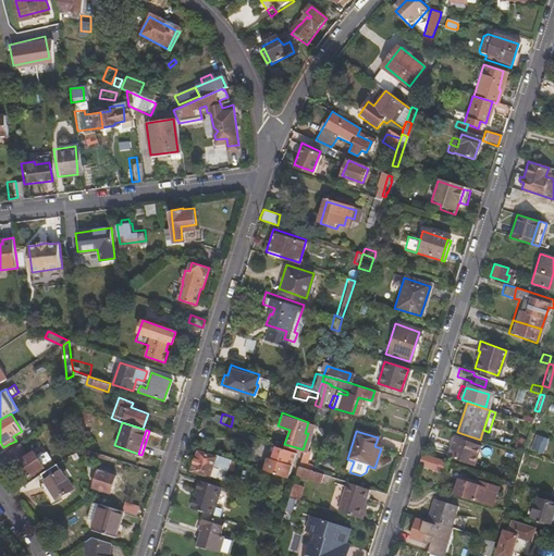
[(541,453),(545,440),(532,435),(529,449),(541,453)]
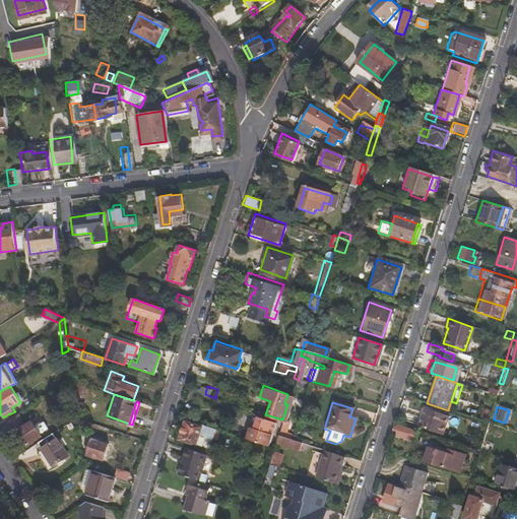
[(442,434),(447,417),(423,410),(417,427),(442,434)]
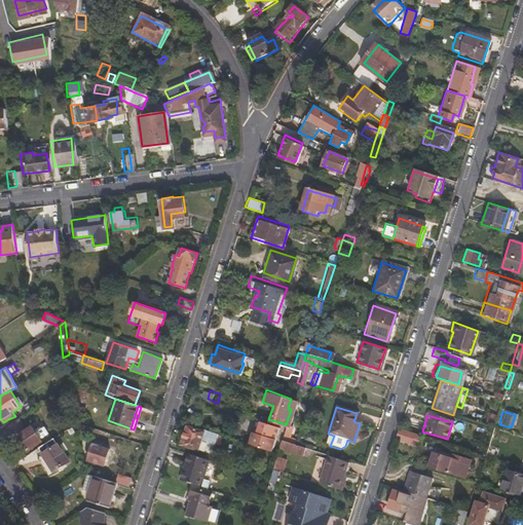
[(248,429),(245,440),(267,448),(270,438),(264,435),(267,422),(255,418),(251,430),(248,429)]
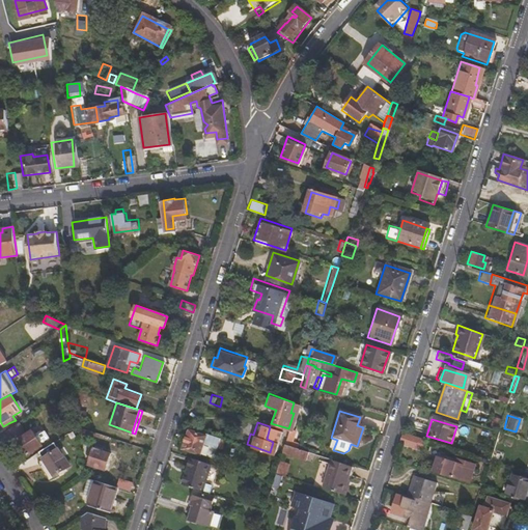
[(10,427),(5,430),(10,440),(24,431),(19,423),(18,423),(10,427)]
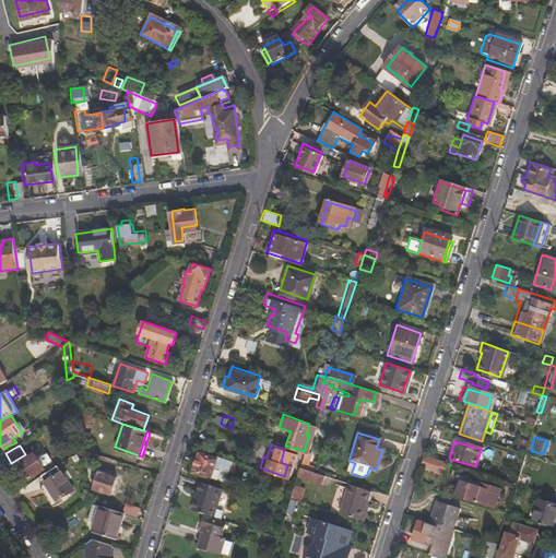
[(304,451),(300,450),(295,467),(300,469),(305,452),(304,451)]
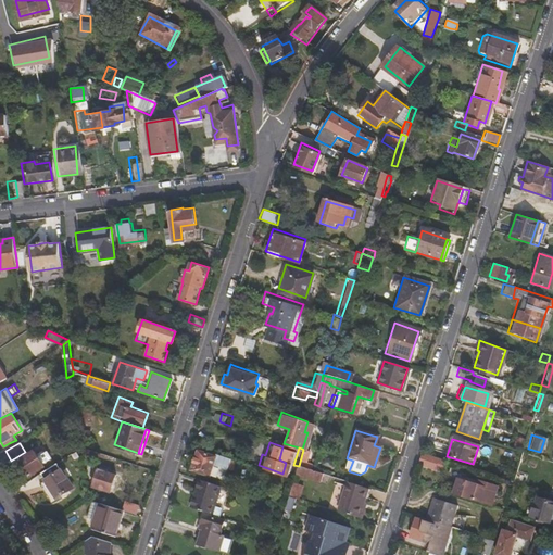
[(237,458),(215,452),(214,455),(196,450),(195,457),(190,456),(189,462),(192,463),(190,470),(208,476),(209,474),(221,477),(224,467),(227,467),(235,469),(237,458)]
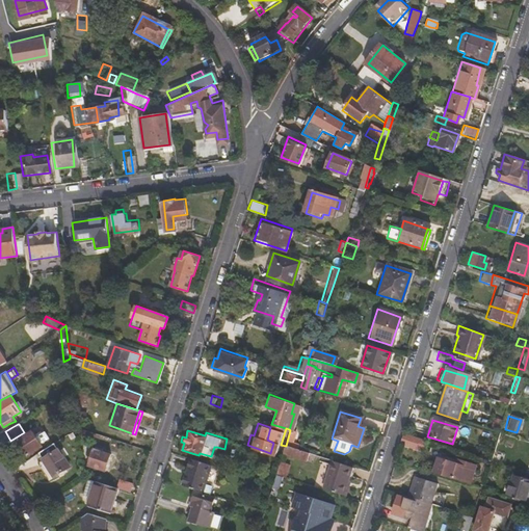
[(42,447),(32,431),(25,435),(17,440),(26,456),(42,447)]
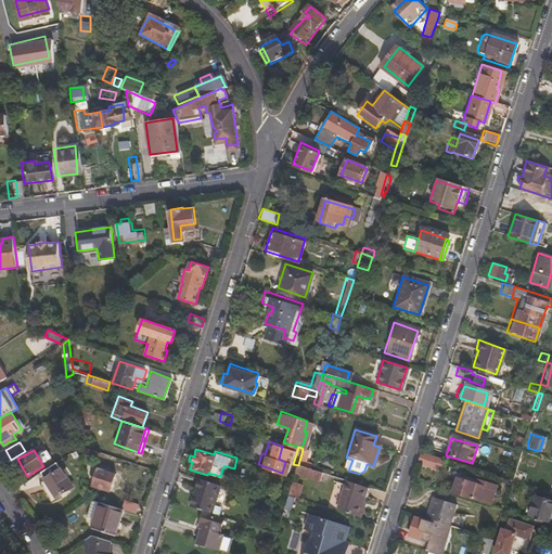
[(25,451),(11,460),(12,462),(17,459),(26,454),(25,451)]
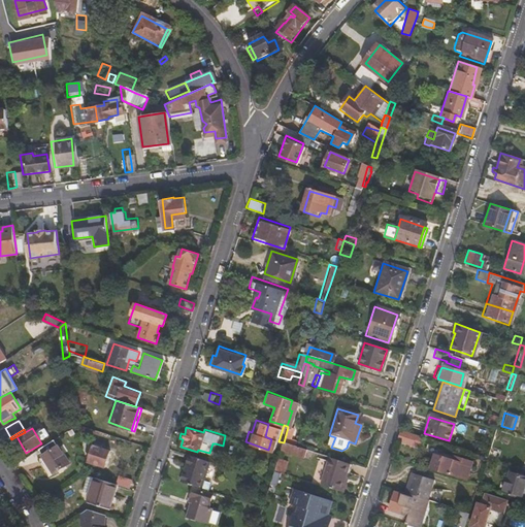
[(398,430),(395,440),(411,447),(415,435),(398,430)]
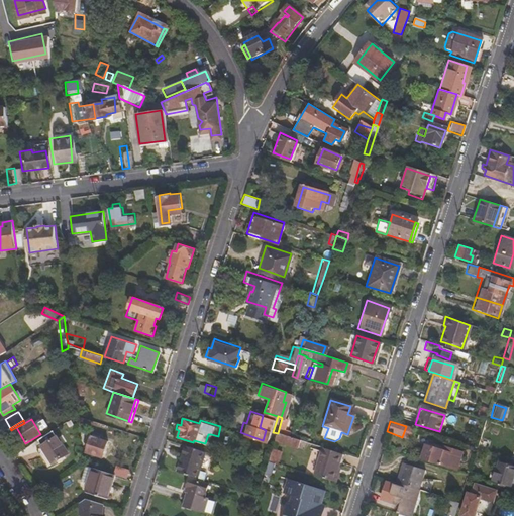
[(273,432),(271,438),(294,445),(296,439),(285,436),(278,433),(273,432)]
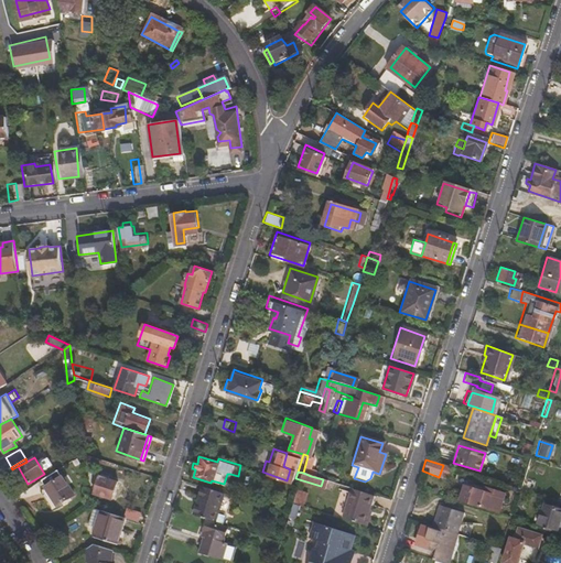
[(108,497),(114,479),(95,473),(89,490),(108,497)]
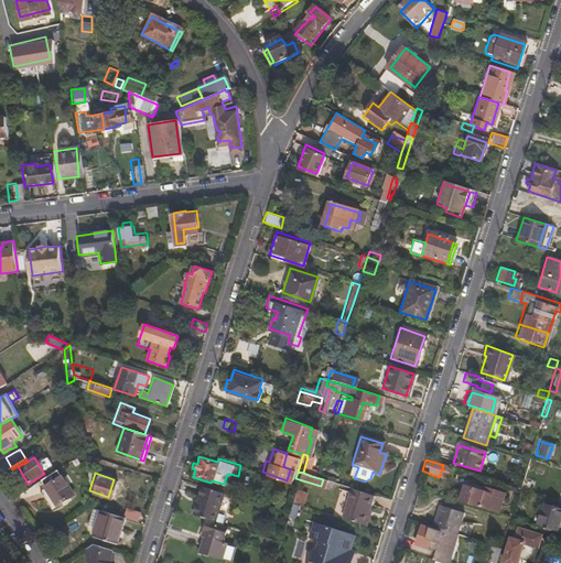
[(75,494),(63,475),(46,485),(58,505),(75,494)]
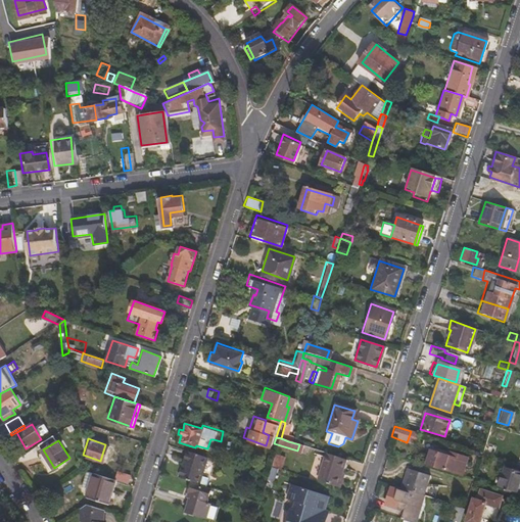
[(187,448),(179,473),(214,484),(216,478),(209,475),(215,459),(187,448)]
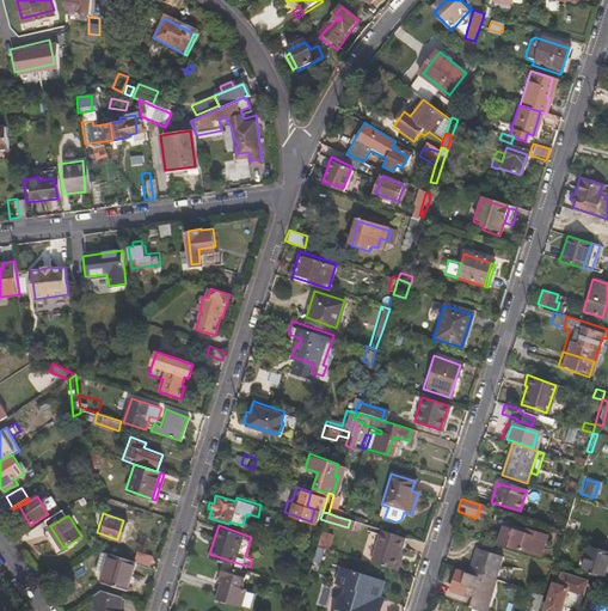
[(536,557),(542,536),(523,530),(521,535),(502,527),(497,545),(536,557)]
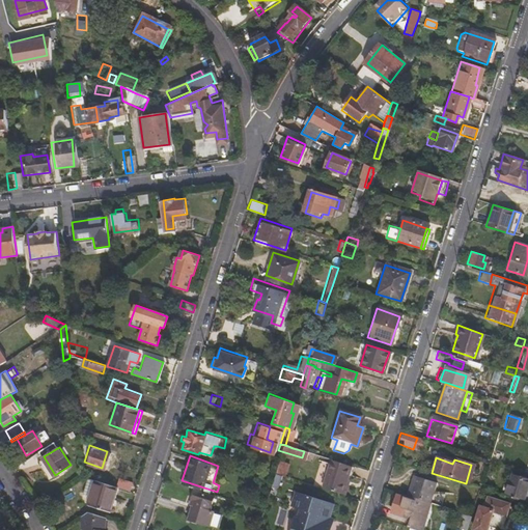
[(271,472),(281,476),(285,464),(275,459),(271,472)]
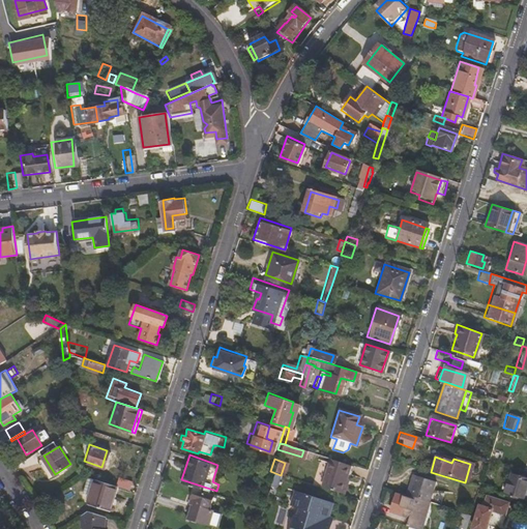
[(319,488),(342,495),(345,485),(342,483),(344,479),(348,465),(327,459),(319,488)]
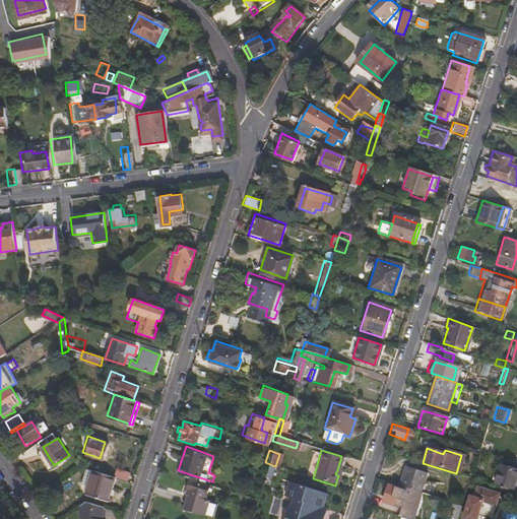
[(492,485),(512,493),(516,482),(514,482),(516,471),(499,465),(492,485)]
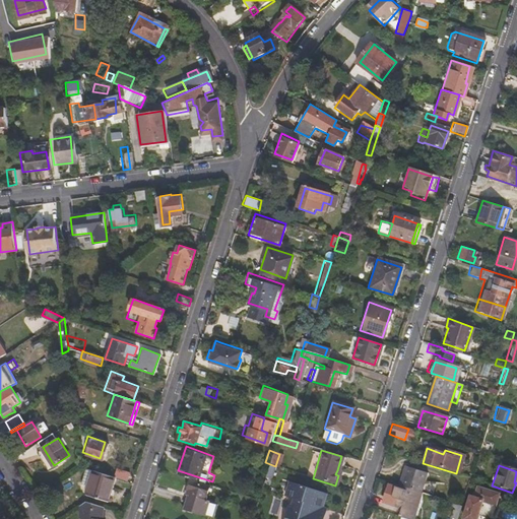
[(115,476),(125,480),(128,471),(112,466),(109,474),(115,476)]
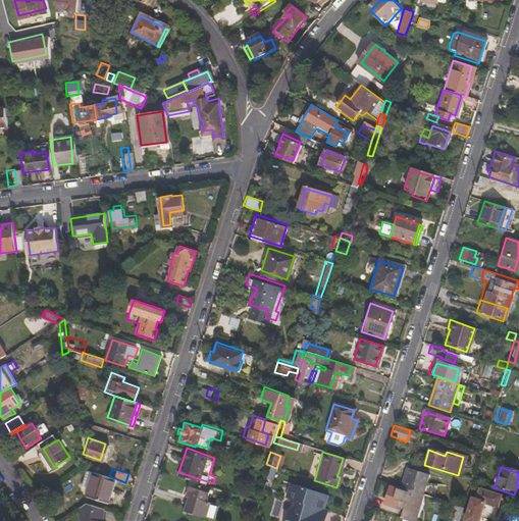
[(404,468),(398,488),(402,489),(407,469),(404,468)]
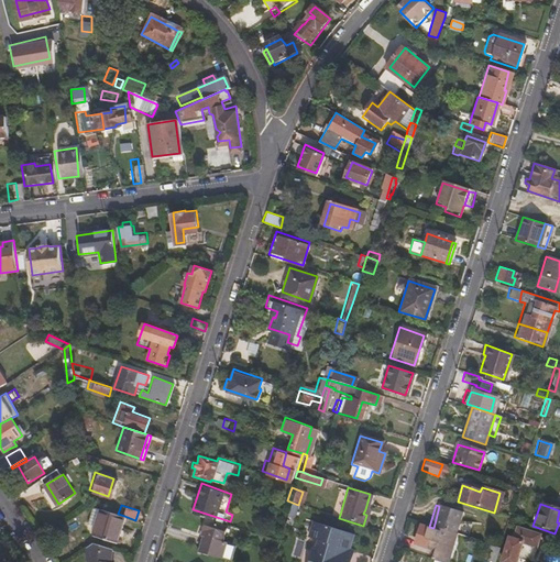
[(100,508),(95,506),(89,522),(95,525),(100,508)]
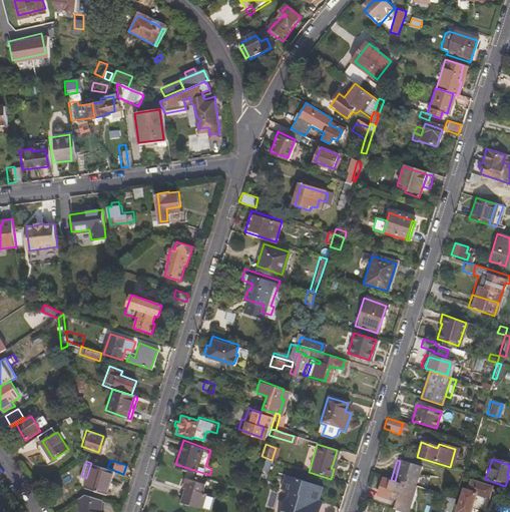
[(395,481),(398,482),(412,486),(414,487),(420,468),(400,461),(395,481)]
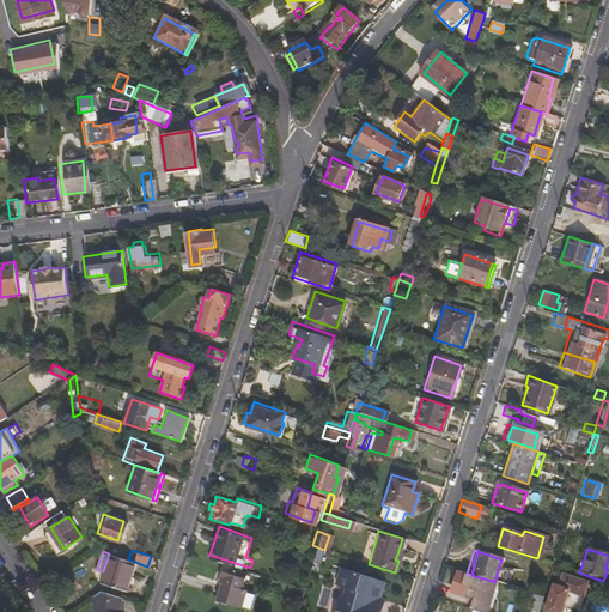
[(109,553),(103,571),(99,581),(125,589),(135,562),(128,559),(109,553)]
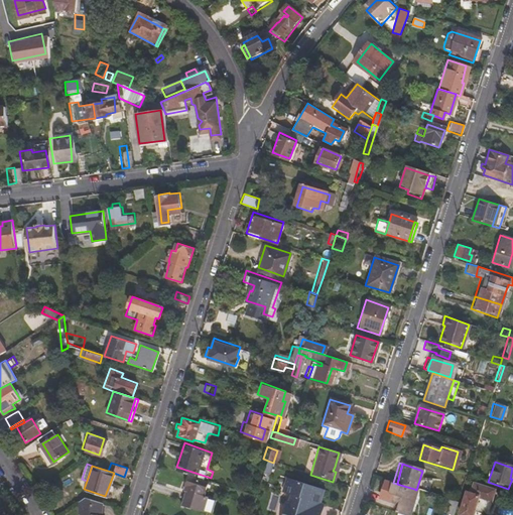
[(199,506),(207,481),(188,475),(179,499),(199,506)]
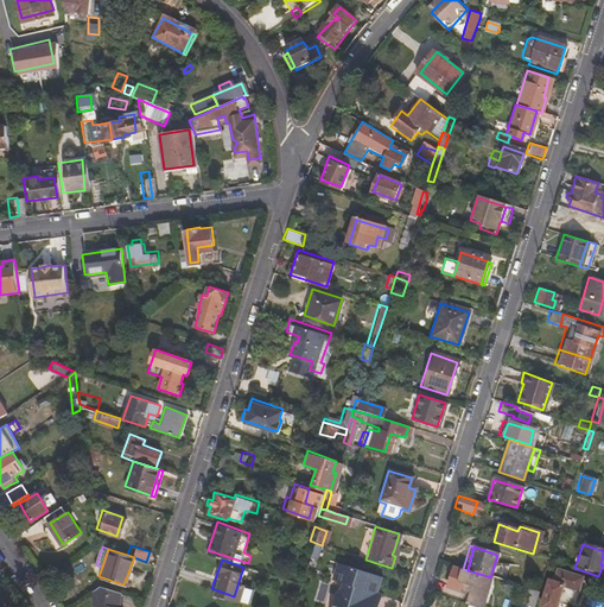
[(331,606),(367,606),(372,592),(375,594),(380,577),(336,563),(331,580),(347,585),(342,599),(335,596),(331,606)]
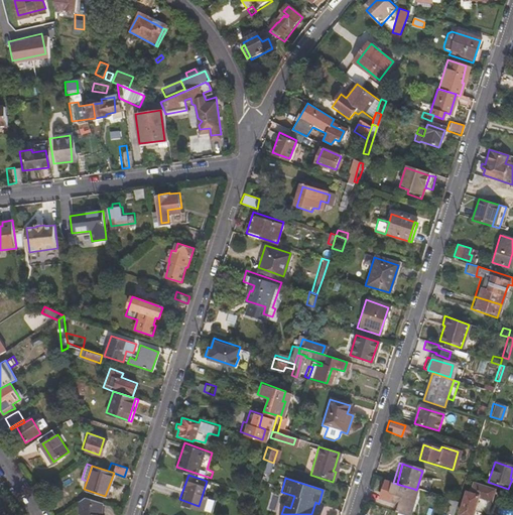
[(393,513),(400,514),(409,514),(412,505),(408,504),(414,489),(400,485),(399,488),(383,483),(377,499),(396,505),(393,513)]
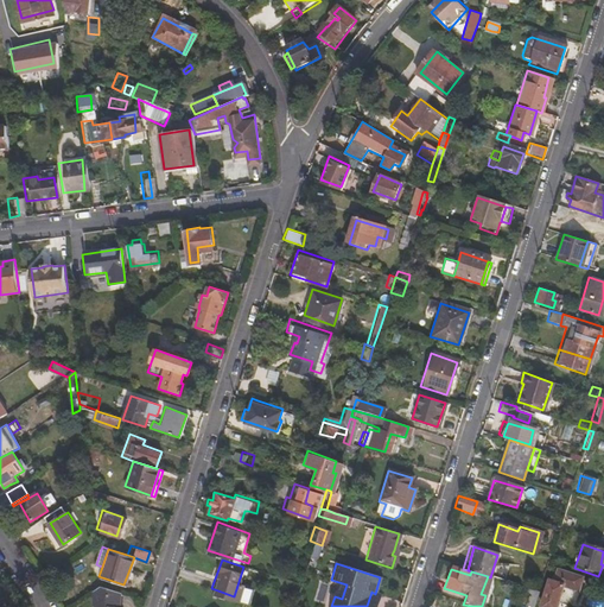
[(577,592),(582,579),(557,570),(552,583),(548,581),(539,606),(554,606),(561,586),(577,592)]
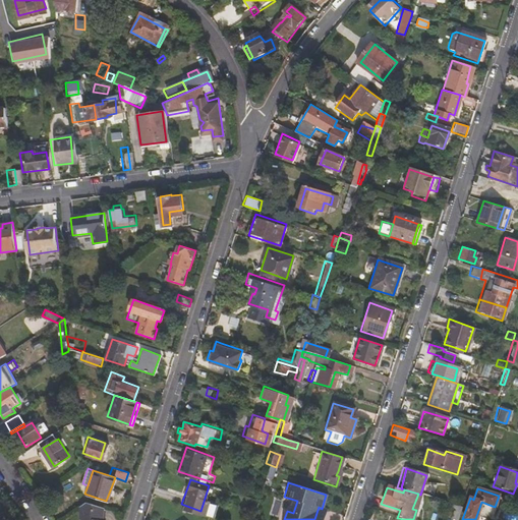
[(412,509),(416,510),(421,495),(420,495),(418,494),(412,509)]
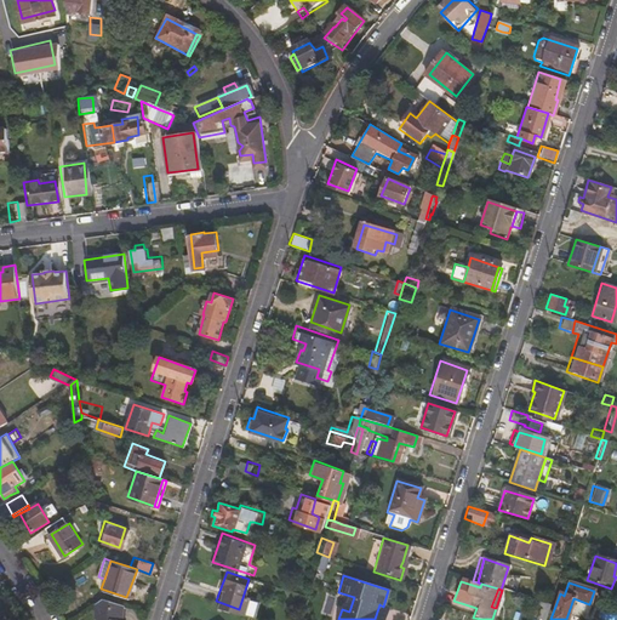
[(103,598),(93,606),(92,619),(119,619),(120,604),(103,598)]
